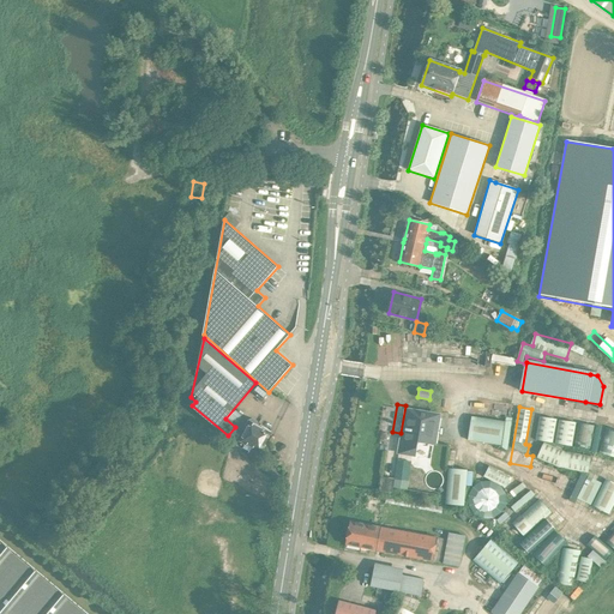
[(407,410),(399,452),(414,455),(416,441),(434,444),(439,416),(410,411),(407,410)]
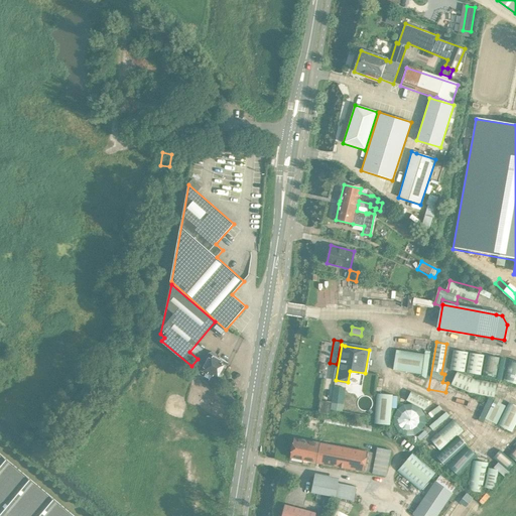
[(397,349),(394,368),(422,373),(425,353),(397,349)]
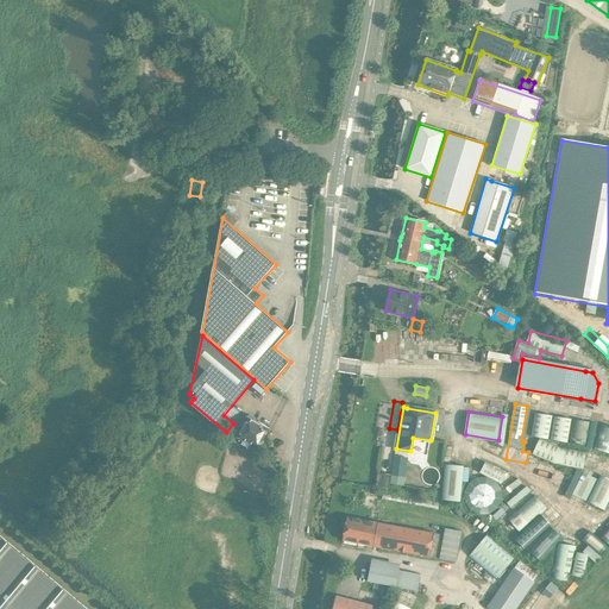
[(551,437),(553,414),(535,412),(533,435),(551,437)]
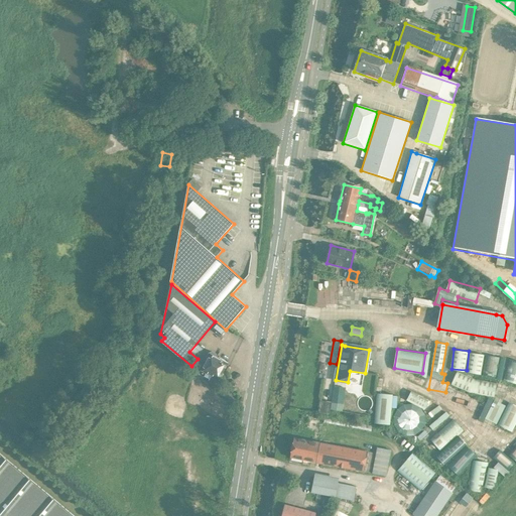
[(483,373),(484,353),(469,352),(468,372),(483,373)]
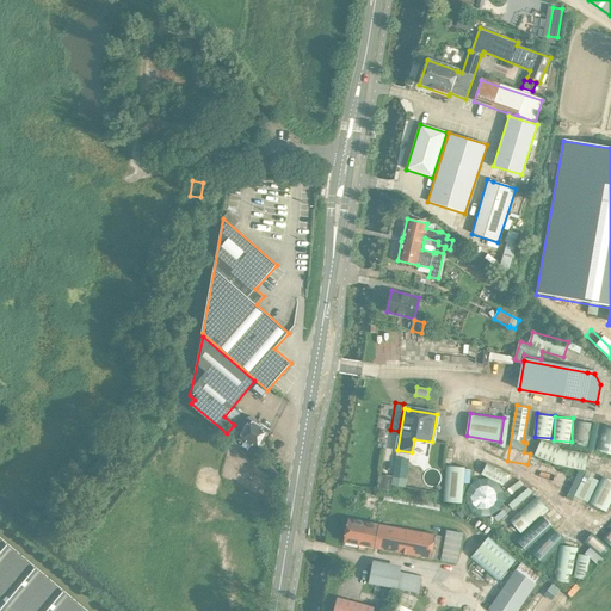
[(240,439),(251,445),(247,450),(257,455),(259,450),(260,451),(271,432),(259,425),(258,420),(253,418),(250,419),(245,427),(246,427),(240,439)]
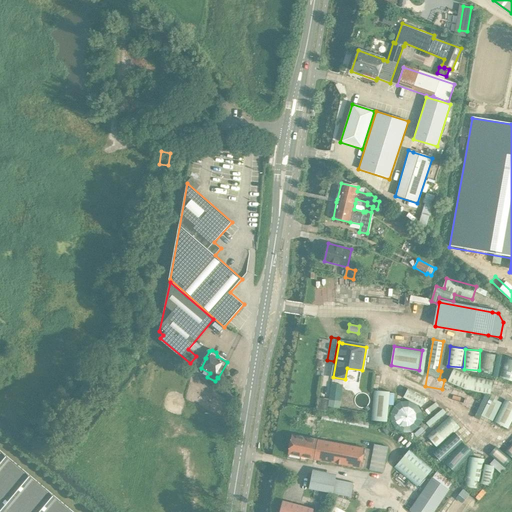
[(481,372),(494,372),(495,353),(482,352),(481,372)]
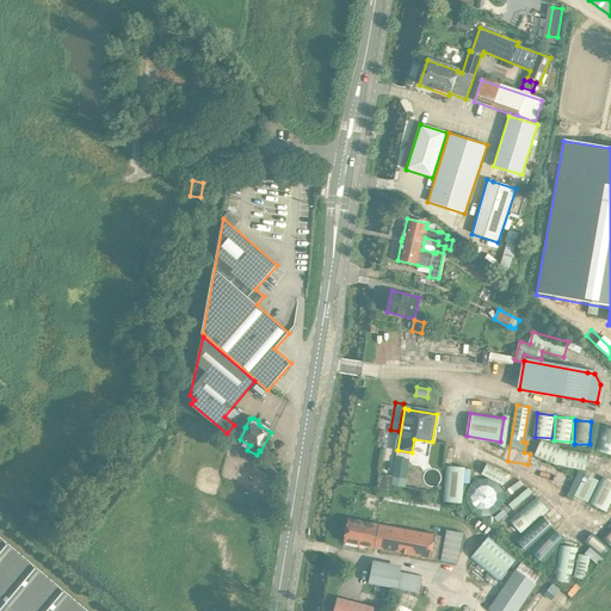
[(610,425),(603,425),(599,450),(610,451),(610,425)]
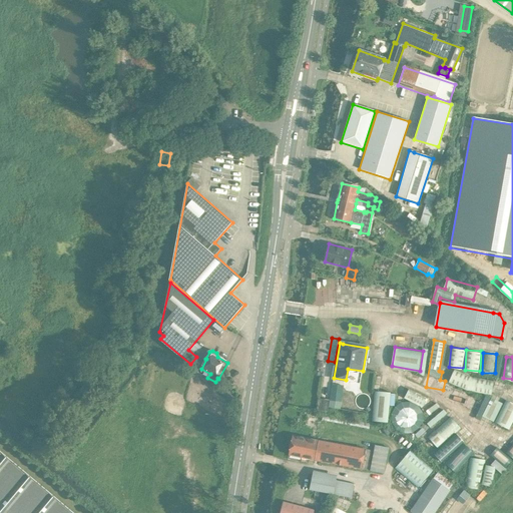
[(476,414),(511,428),(512,423),(512,401),(506,399),(505,401),(490,395),(495,383),(455,367),(450,381),(484,395),(482,399),(470,394),(465,406),(477,411),(476,414)]
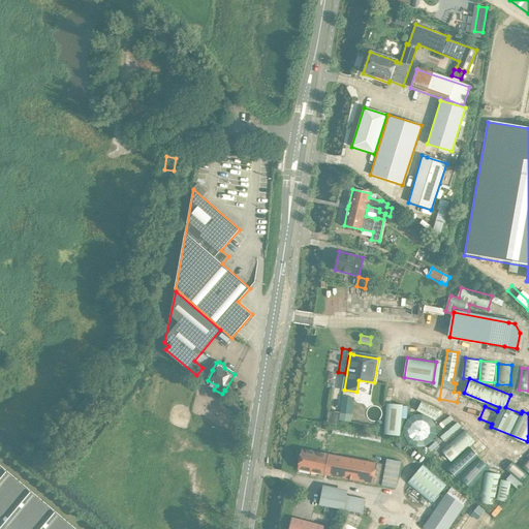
[(340,408),(340,419),(353,421),(354,396),(339,395),(338,408),(340,408)]
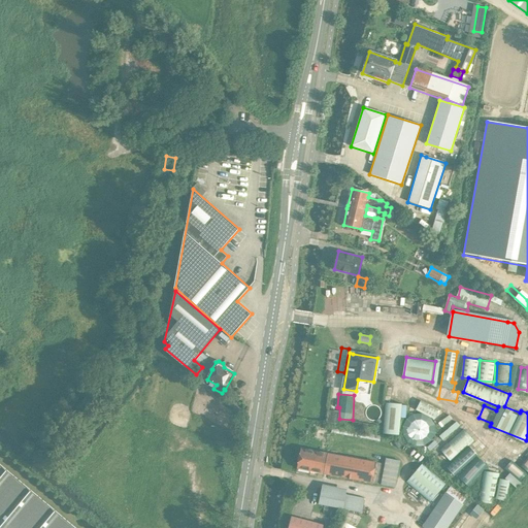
[(473,416),(480,402),(473,399),(467,413),(473,416)]
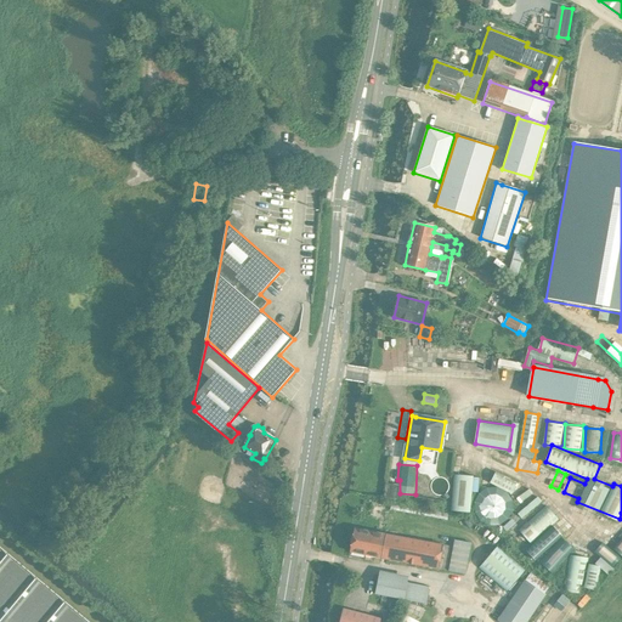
[(497,471),(491,484),(537,503),(539,497),(533,495),(536,488),(497,471)]
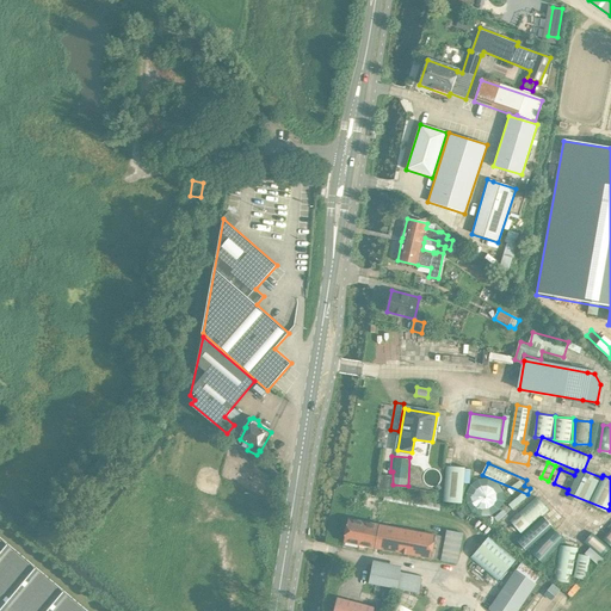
[(464,482),(470,482),(471,466),(446,464),(444,500),(463,501),(464,482)]
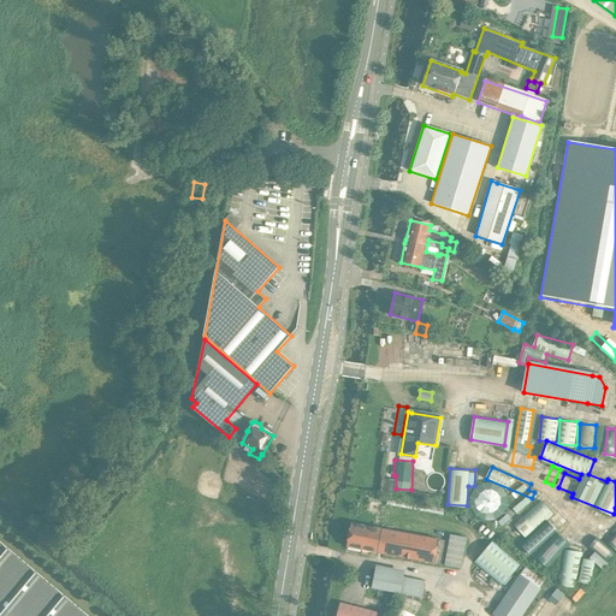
[(498,522),(513,491),(481,478),(467,508),(498,522)]
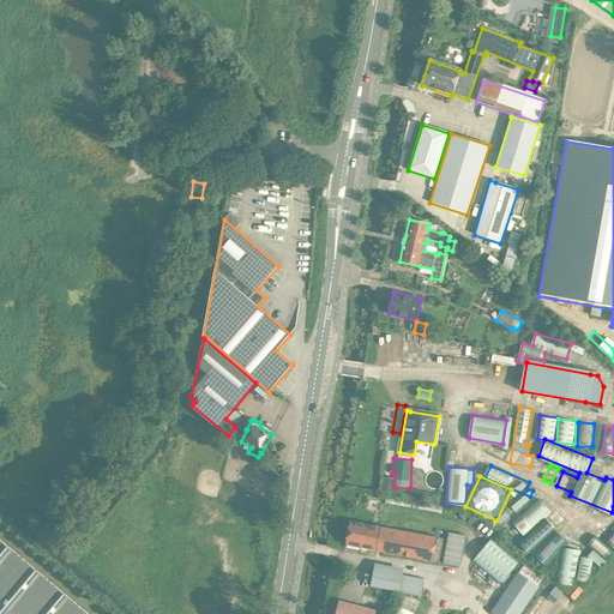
[(513,522),(525,535),(553,511),(540,498),(513,522)]
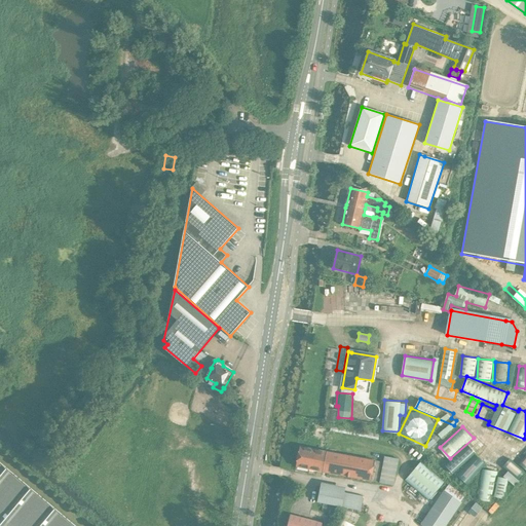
[(296,466),(371,481),(375,461),(299,447),(296,466)]
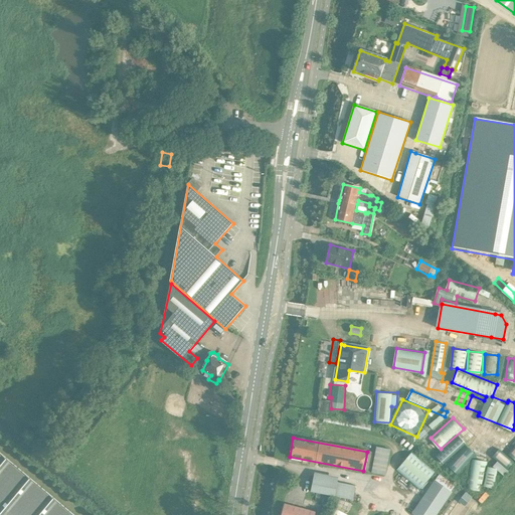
[(376,447),(371,473),(385,476),(390,450),(376,447)]
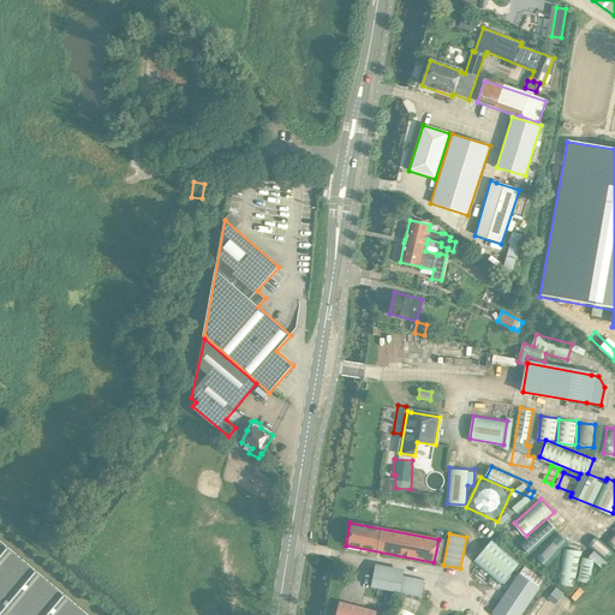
[(89,614),(0,539),(0,614),(89,614)]
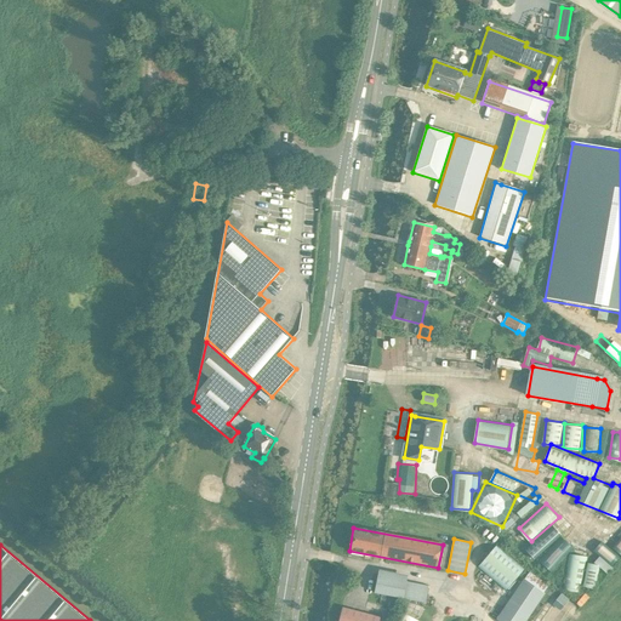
[(506,591),(525,569),(497,545),(478,567),(506,591)]
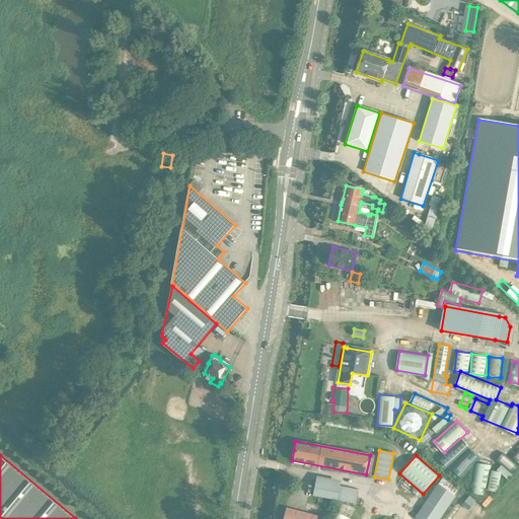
[(472,492),(487,493),(490,463),(476,462),(472,492)]
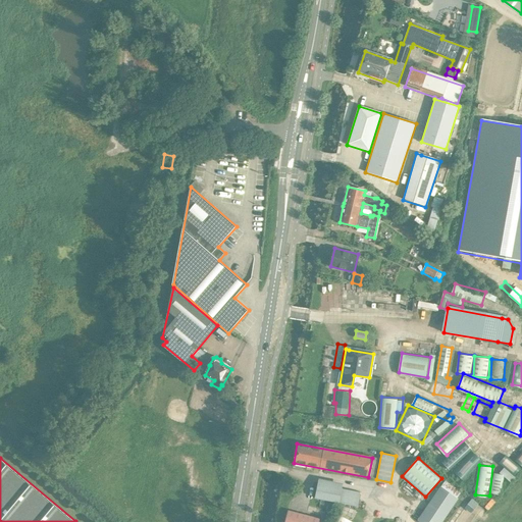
[(502,493),(504,473),(493,472),(492,492),(502,493)]
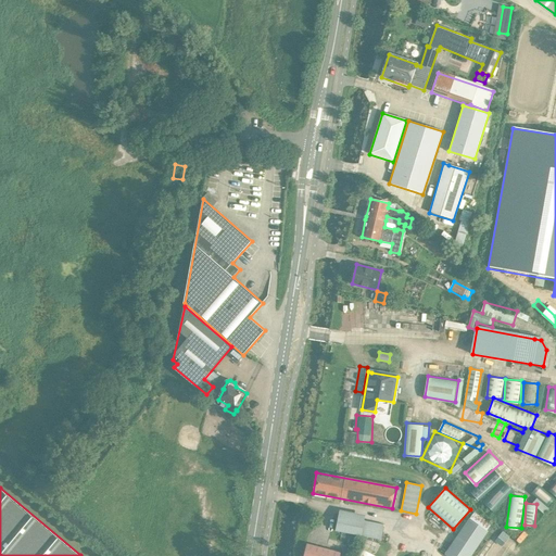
[(469,518),(444,554),(446,555),(470,555),(476,548),(480,552),(488,541),(483,538),(488,531),(487,530),(491,523),(475,513),(470,518),(469,518)]
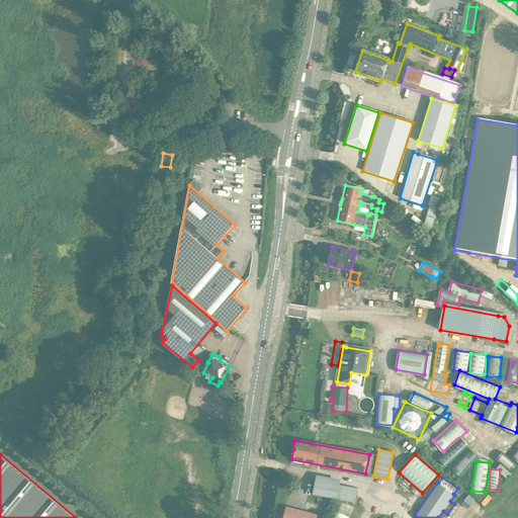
[(347,501),(350,487),(315,481),(312,495),(347,501)]
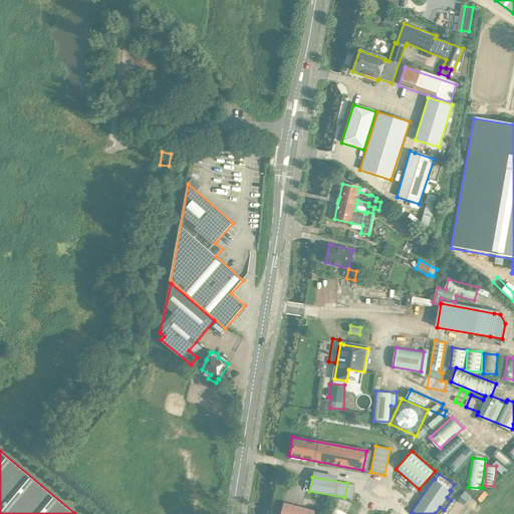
[(313,513),(314,511),(283,503),(280,513),(313,513)]
